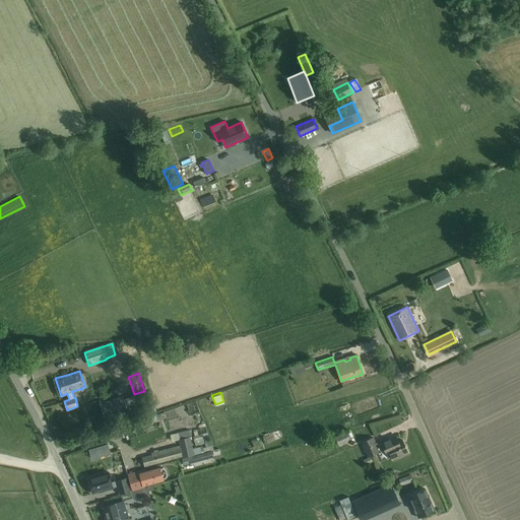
[(128,413),(125,405),(122,397),(100,404),(106,421),(128,413)]
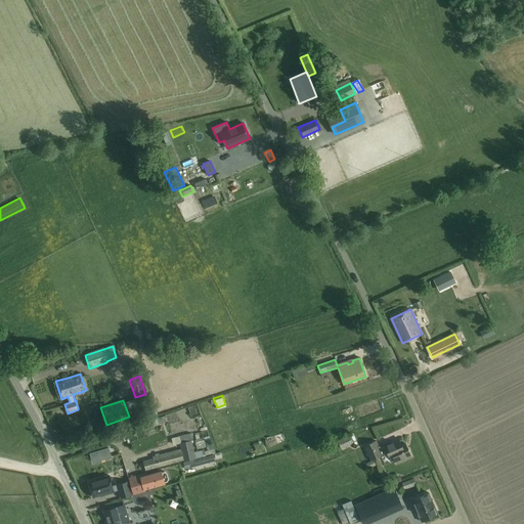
[(153,420),(155,426),(161,424),(166,422),(164,416),(159,418),(153,420)]
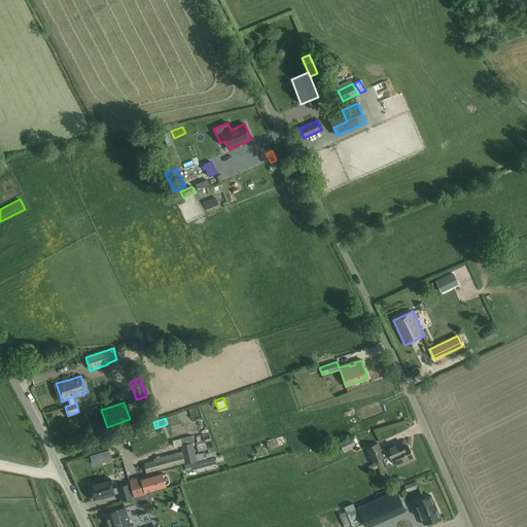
[(383,438),(387,447),(402,440),(398,431),(383,438)]
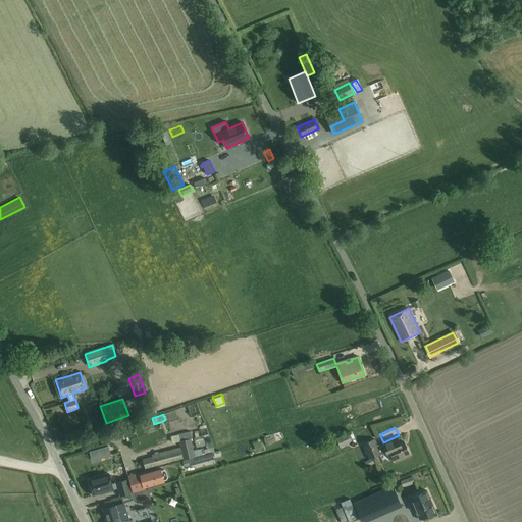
[(179,440),(185,460),(195,457),(194,451),(191,437),(192,436),(191,430),(178,433),(179,439),(179,440)]
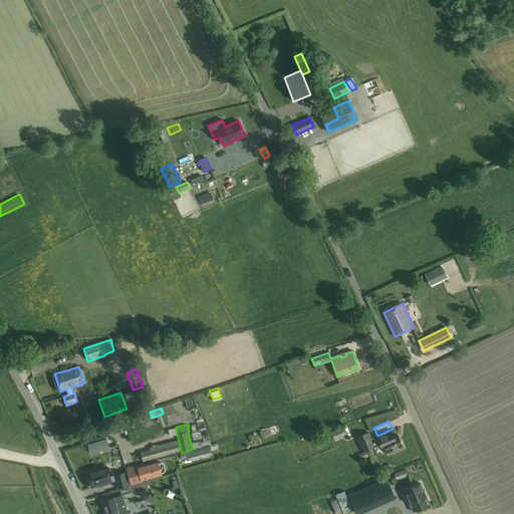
[(345,435),(342,428),(331,433),(334,440),(345,435)]
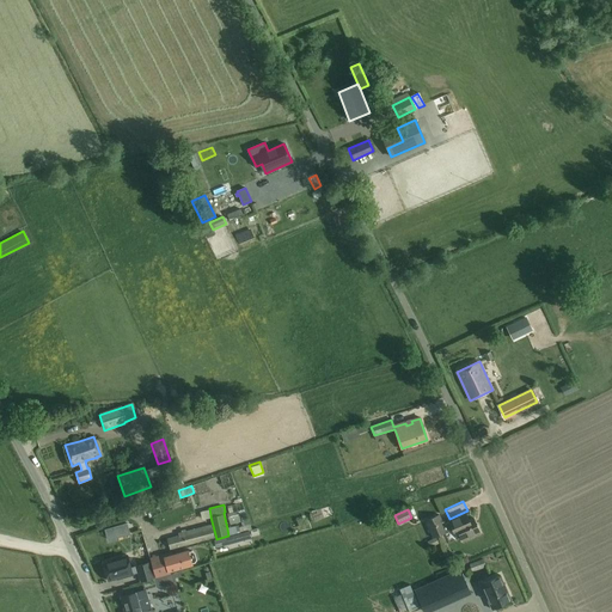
[(227,514),(231,525),(240,522),(238,512),(227,514)]
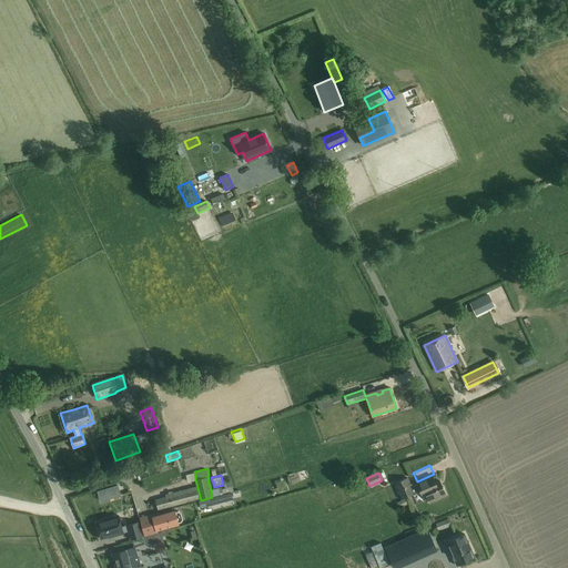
[(415,494),(414,494),(421,490),(422,494),(425,492),(429,501),(445,495),(439,480),(435,483),(432,475),(416,482),(417,484),(412,486),(407,477),(395,483),(402,499),(415,494)]
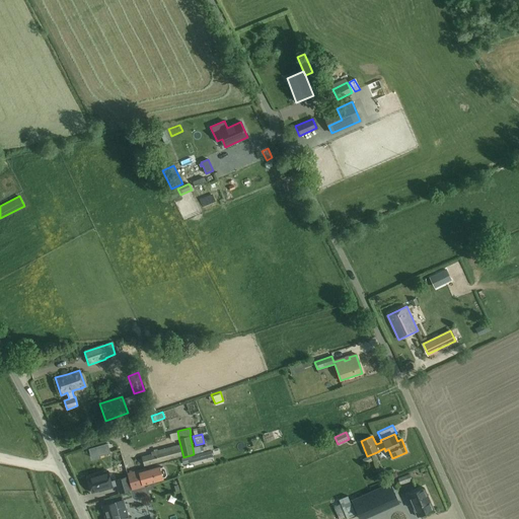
[(92,457),(109,452),(107,444),(89,449),(92,457)]
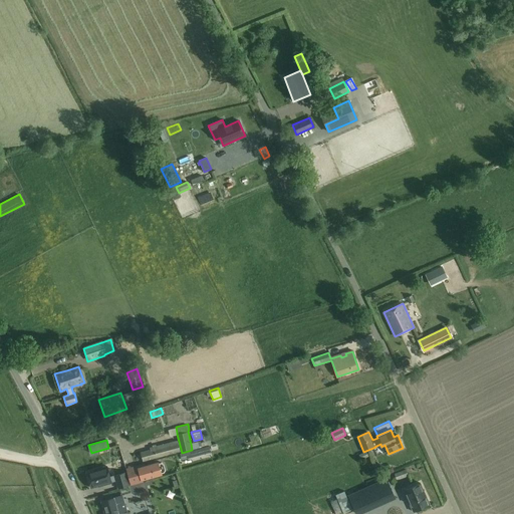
[(181,451),(178,442),(178,441),(151,448),(151,450),(141,453),(143,461),(181,451)]
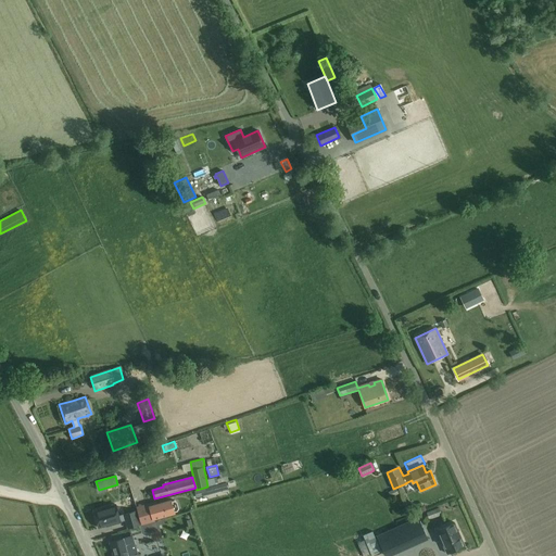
[(206,480),(207,487),(218,484),(216,477),(206,480)]
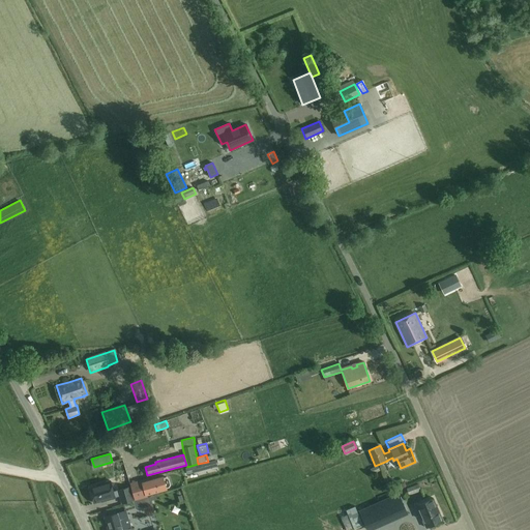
[(216,460),(196,466),(198,471),(217,466),(216,460)]
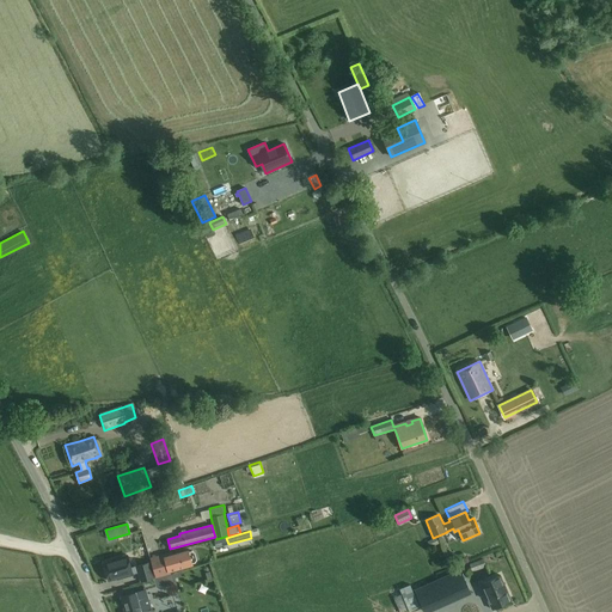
[(189,551),(172,556),(172,552),(151,558),(152,563),(157,577),(170,574),(170,571),(193,565),(193,564),(196,563),(197,561),(195,554),(193,551),(189,552),(189,551)]
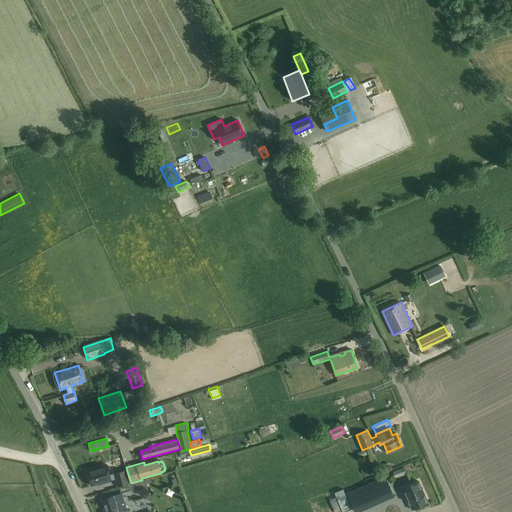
[(86,471),(91,486),(103,483),(104,483),(111,481),(107,465),(94,468),(94,469),(86,471)]
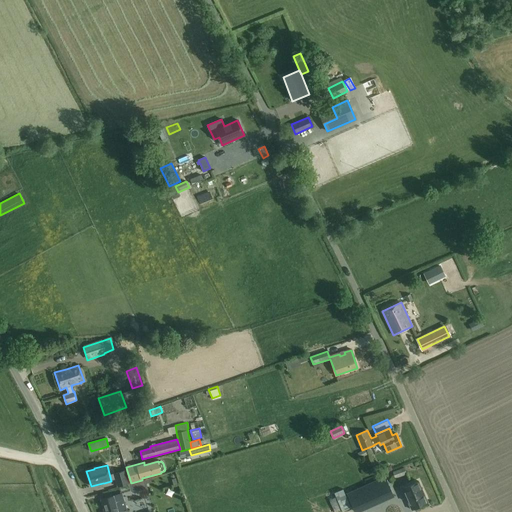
[(395,477),(406,473),(404,468),(393,472),(395,477)]
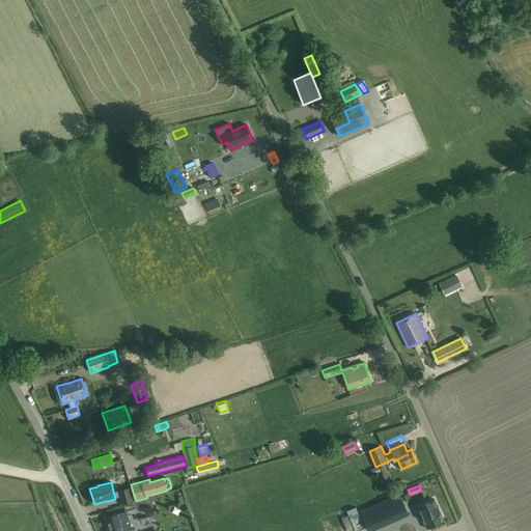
[(132,488),(130,488),(118,492),(122,504),(136,501),(132,488)]
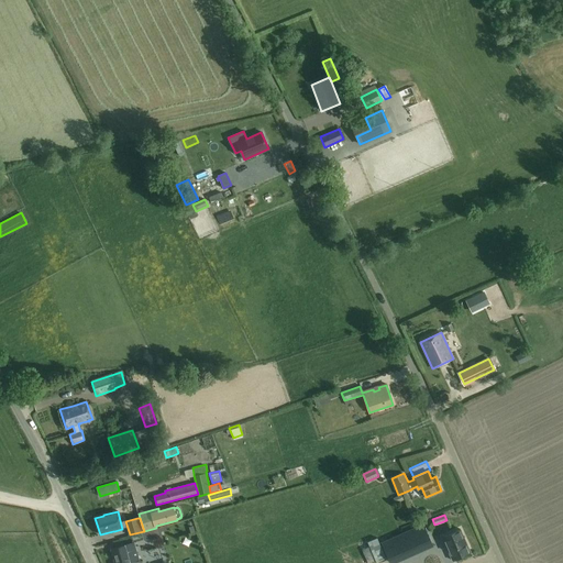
[(422,525),(382,543),(390,562),(432,544),(422,525)]
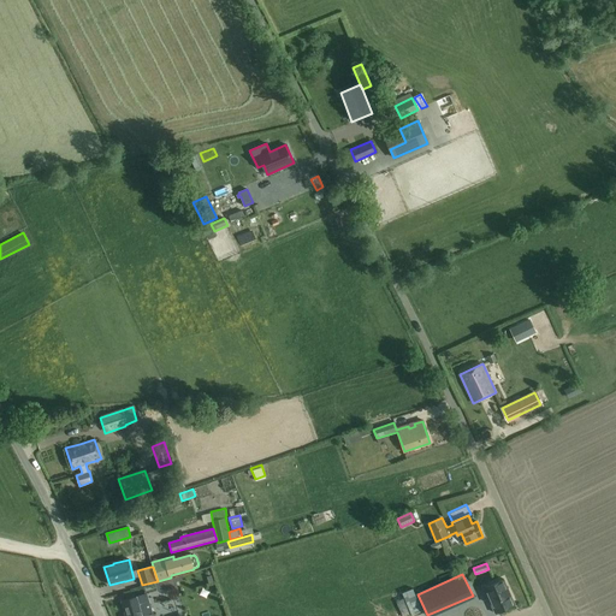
[(484,587),(495,614),(515,604),(503,579),(484,587)]
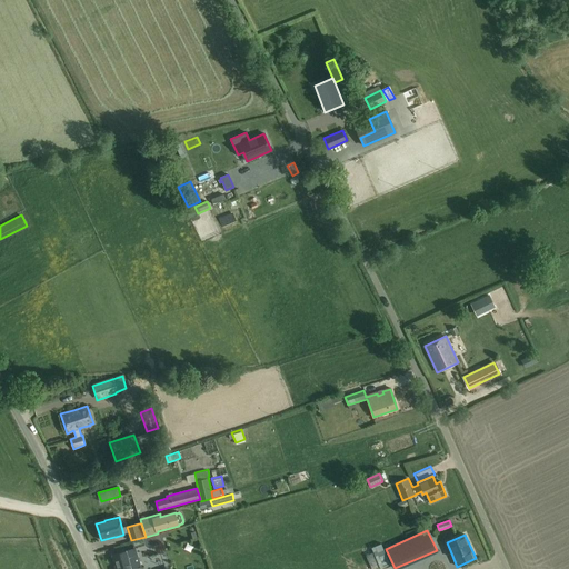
[(380,568),(390,565),(381,543),(371,548),(380,568)]
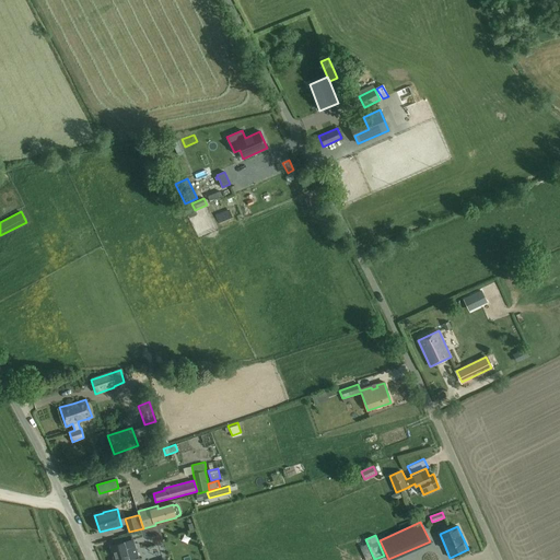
[(111,547),(114,559),(139,559),(133,540),(125,543),(111,547)]
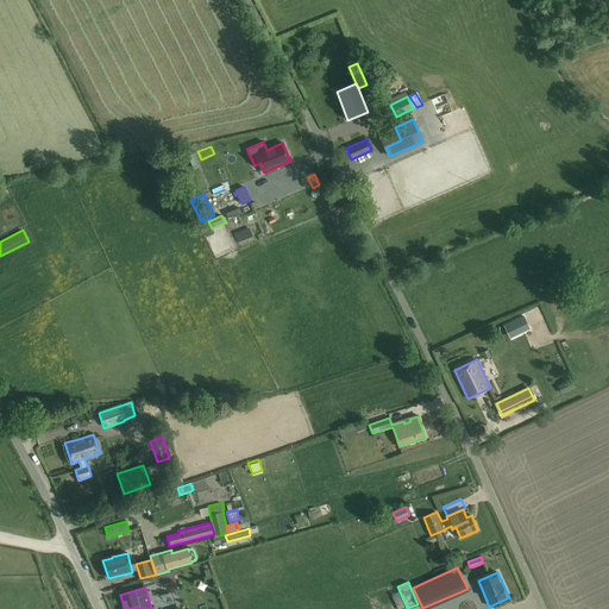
[(460,608),(481,608),(476,597),(459,604),(460,608)]
